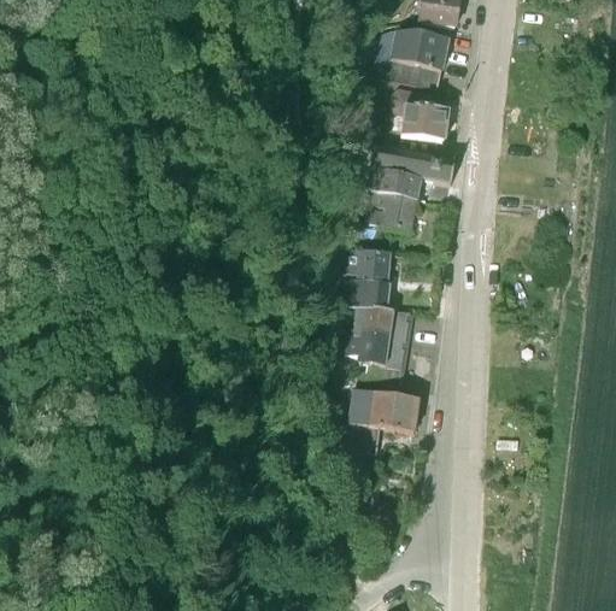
[(421,0),(420,17),(451,21),(453,0),(421,0)]
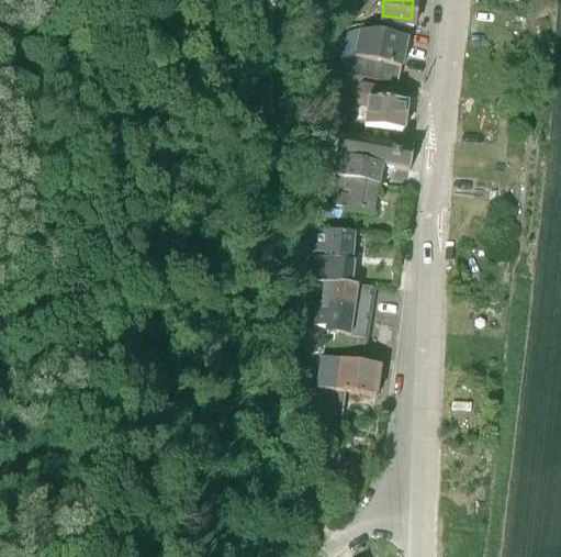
[(341,3),(339,10),(351,13),(354,9),(354,8),(341,3)]
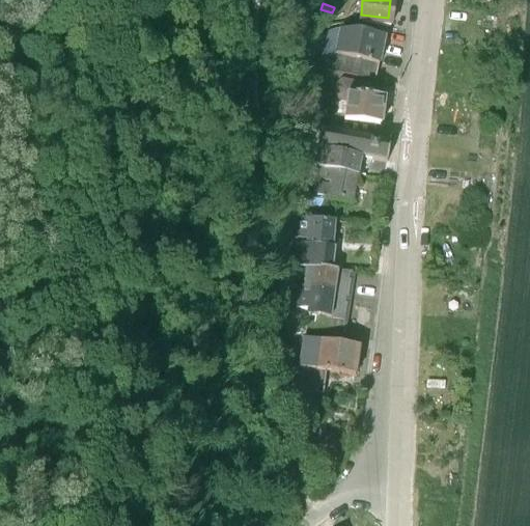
[(335,47),(341,20),(331,18),(326,40),(327,42),(323,60),(377,73),(377,72),(380,57),(335,47)]
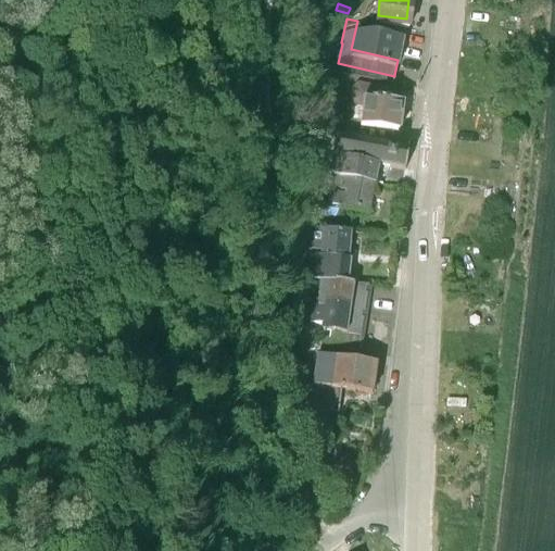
[(351,49),(398,60),(401,61),(407,32),(357,21),(351,49)]
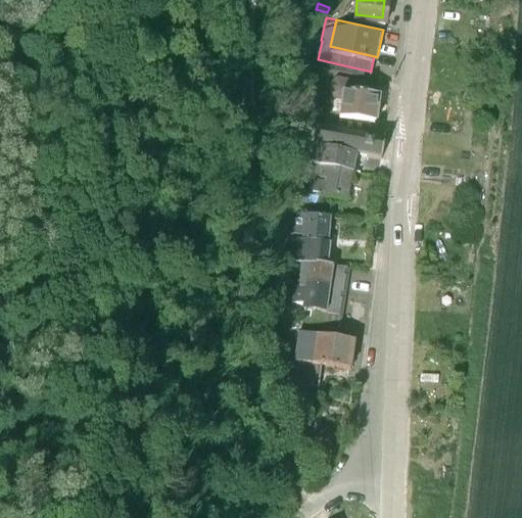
[(343,85),(353,86),(354,80),(349,73),(338,72),(332,77),(331,88),(336,93),(342,94),(343,85)]
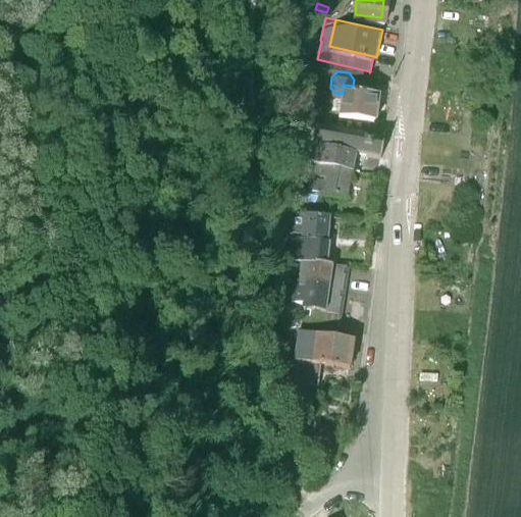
[(343,85),(342,94),(340,111),(370,115),(378,116),(381,89),(353,86),(343,85)]
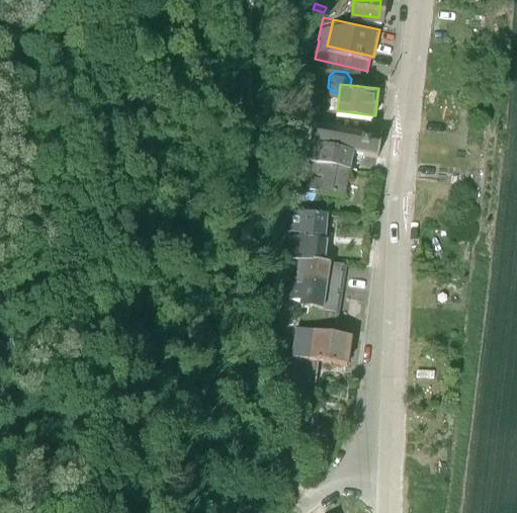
[(355,124),(366,126),(367,114),(337,110),(334,119),(354,123),(355,124)]
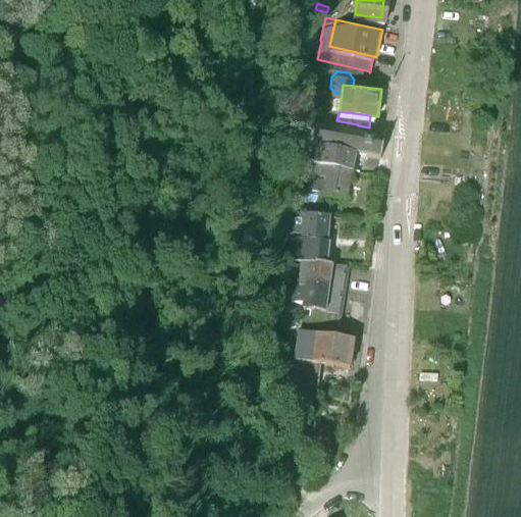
[(317,140),(359,147),(383,151),(385,131),(369,127),(358,125),(316,117),(313,139),(317,140)]
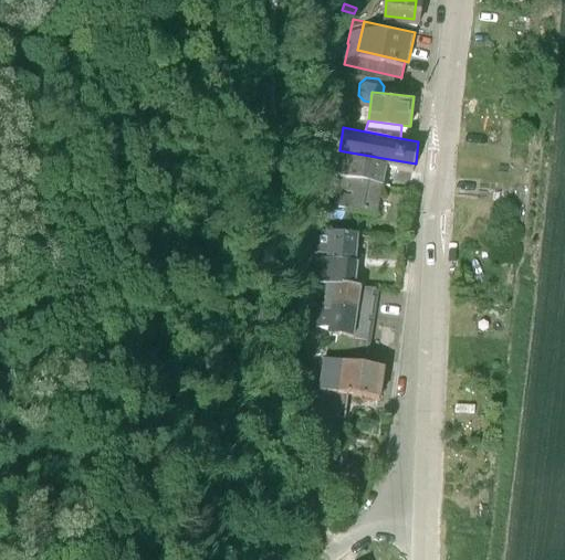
[(341,171),(385,180),(387,171),(389,159),(344,151),(339,171),(341,171)]
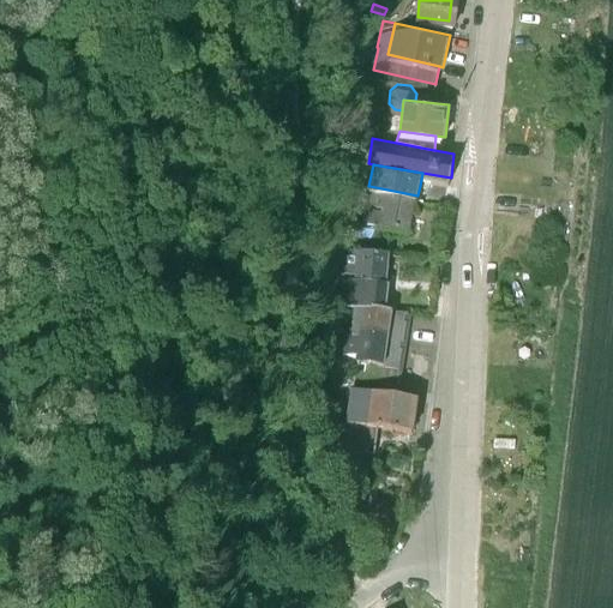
[(364,221),(371,222),(412,226),(418,196),(370,186),(367,206),(364,221)]
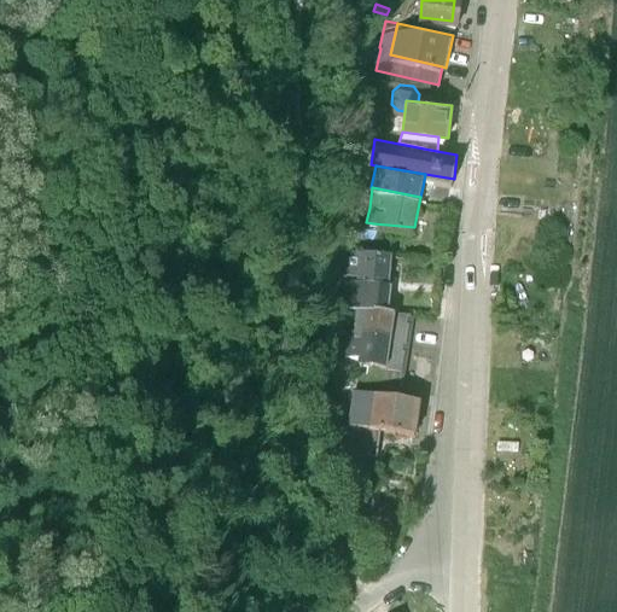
[(423,187),(420,197),(430,197),(431,188),(423,187)]
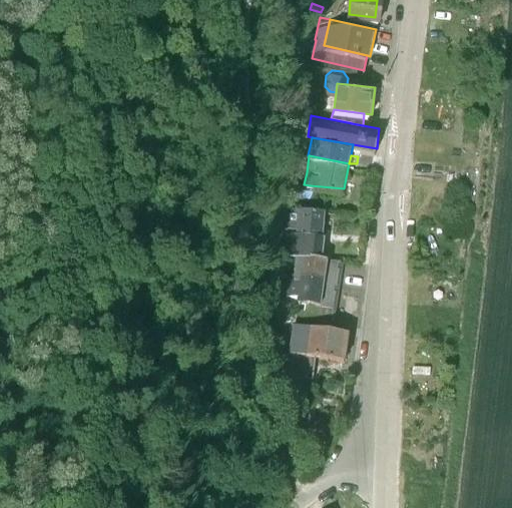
[(276,251),(285,252),(287,231),(298,232),(298,226),(286,225),(288,206),(281,202),(276,251)]
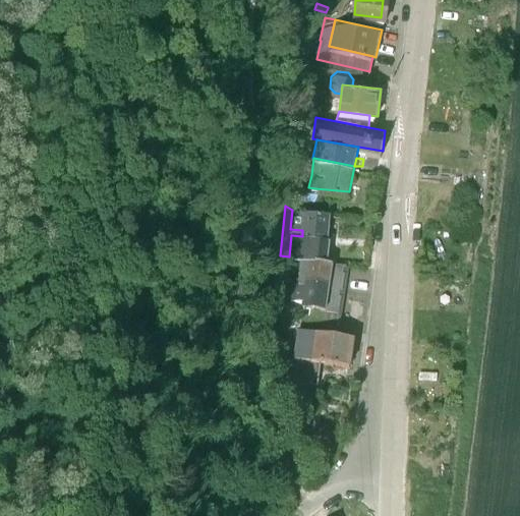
[(289,256),(290,256),(302,258),(329,259),(331,237),(329,237),(332,212),(303,210),(292,210),(290,229),(302,230),(302,236),(291,235),(289,256)]
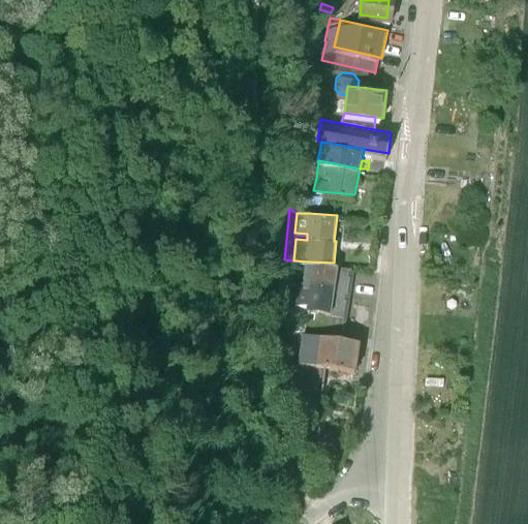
[(293,260),(284,259),(282,276),(292,278),(294,260),(293,260)]
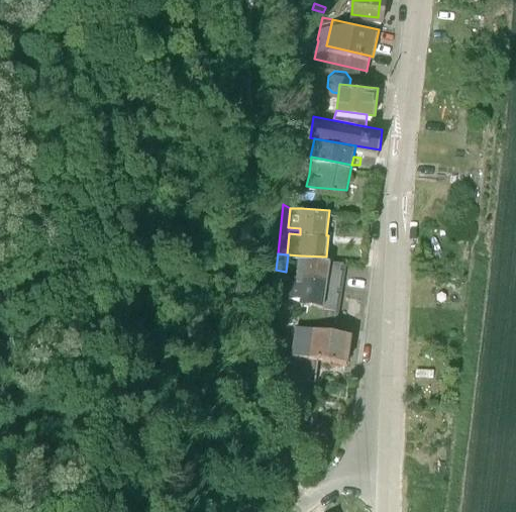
[(326,257),(300,256),(297,273),(328,278),(331,258),(326,257)]
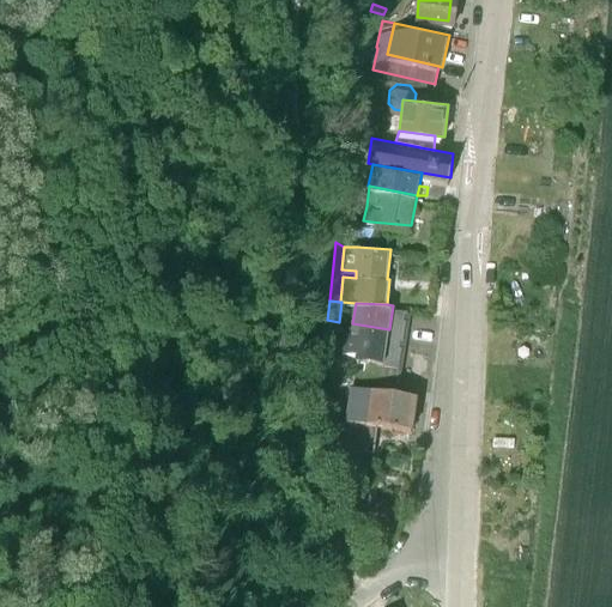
[(389,329),(385,360),(400,364),(403,353),(406,353),(413,308),(407,307),(393,305),(389,329)]
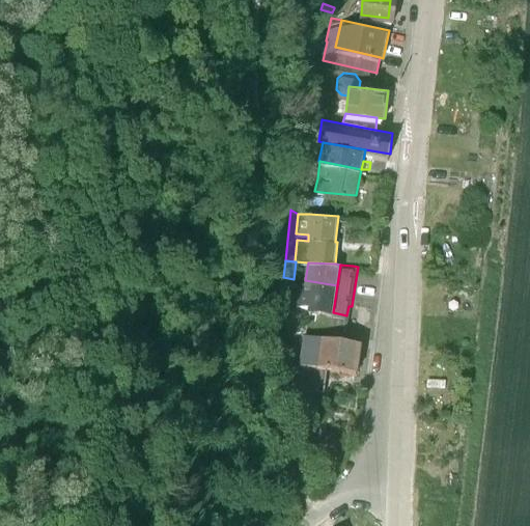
[(337,285),(305,280),(305,282),(299,280),(296,301),(308,304),(309,309),(321,311),(333,312),(337,285)]
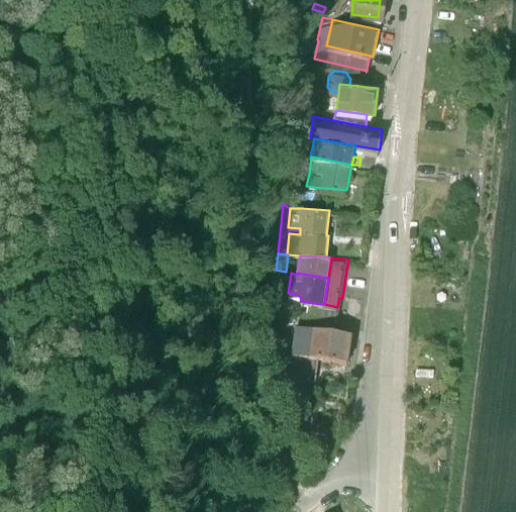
[(324,304),(312,303),(310,317),(322,318),(320,328),(351,332),(353,321),(335,319),(337,307),(324,304)]
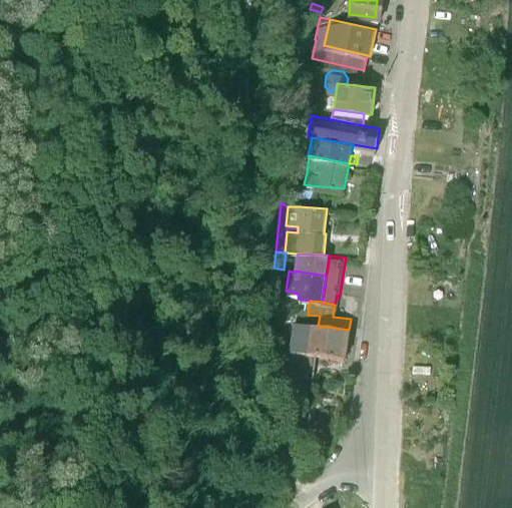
[(318,326),(294,324),(291,350),(318,354),(346,357),(349,330),(318,326)]
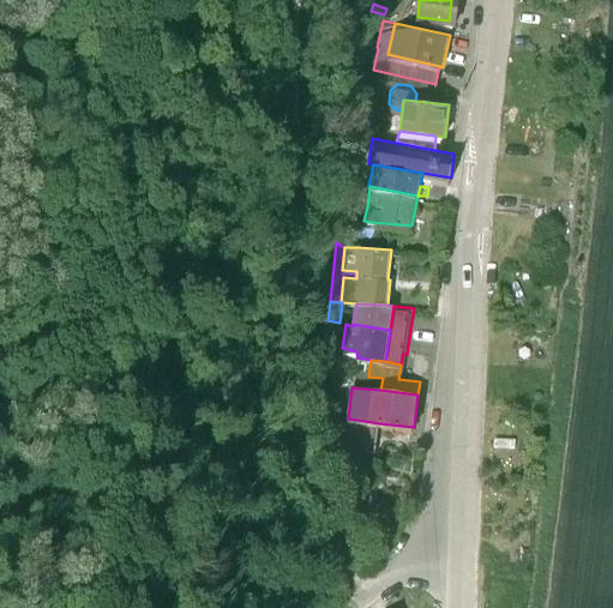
[(378,445),(380,423),(348,419),(335,419),(332,441),(378,445)]
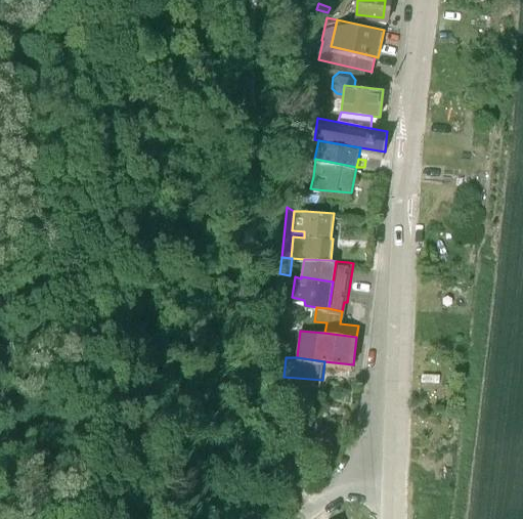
All buildings are outlined.
